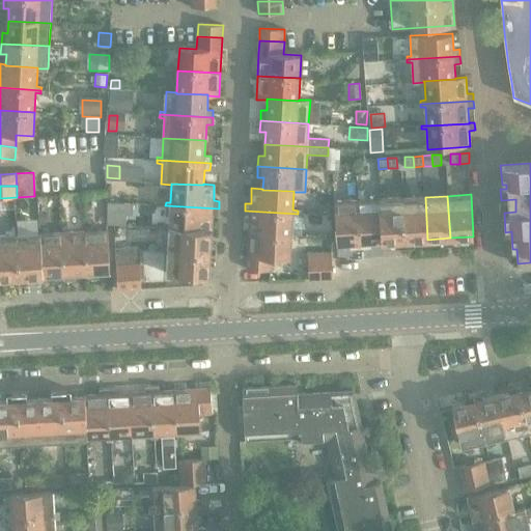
[(425,197),(402,198),(404,241),(427,240),(425,197)]
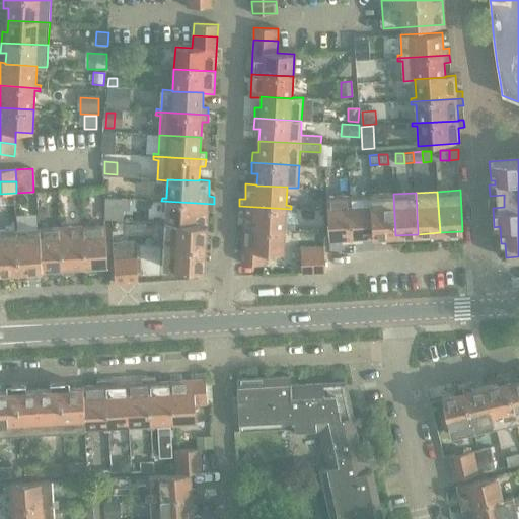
[(393,194),(371,195),(374,236),(395,235),(393,194)]
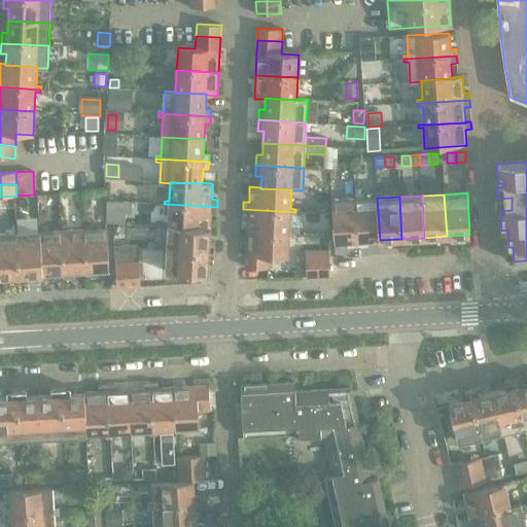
[(377,198),(355,200),(357,247),(369,246),(367,241),(380,240),(377,198)]
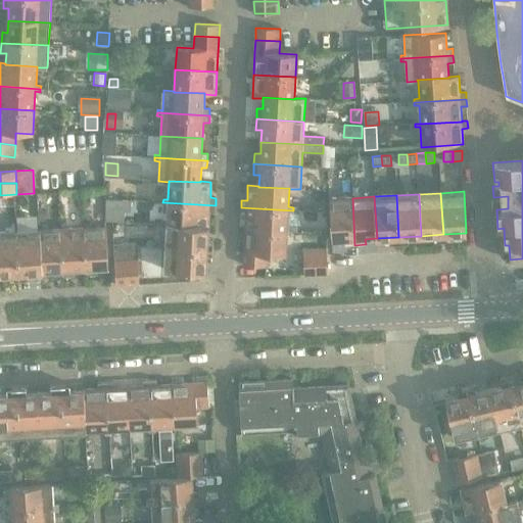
[(354,245),(352,198),(329,199),(332,241),(344,240),(344,246),(354,245)]
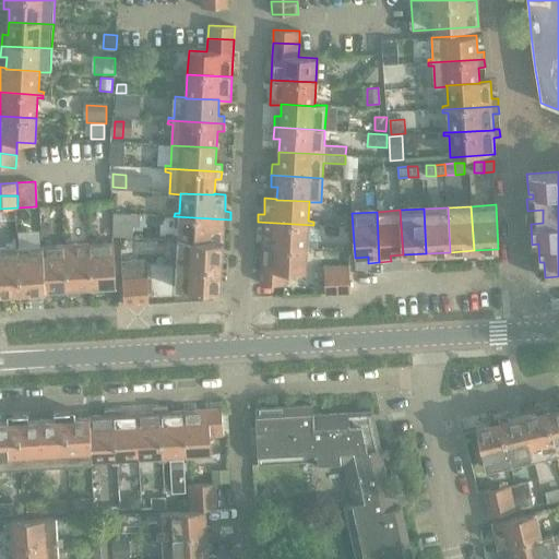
[(230,219),(174,216),(174,219),(179,219),(178,240),(223,242),(224,227),(229,227),(230,219)]
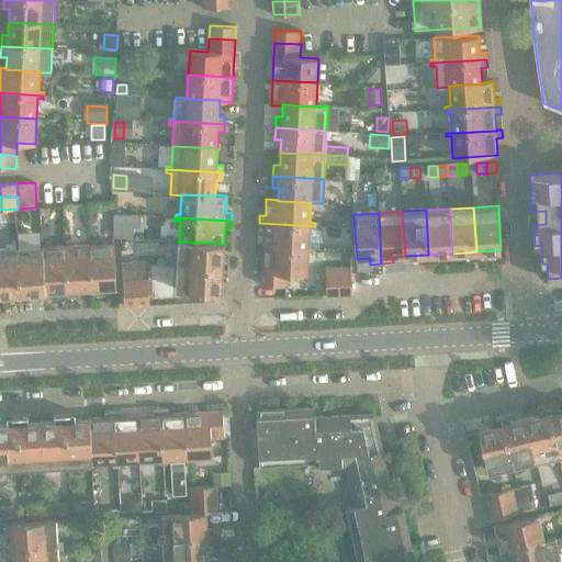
[(315,226),(259,223),(258,231),(265,232),(263,247),(308,249),(310,228),(315,229),(315,226)]
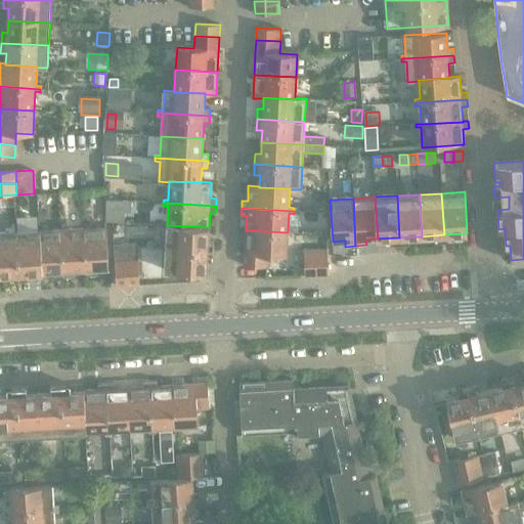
[(47,211),(38,212),(39,221),(47,221),(47,211)]
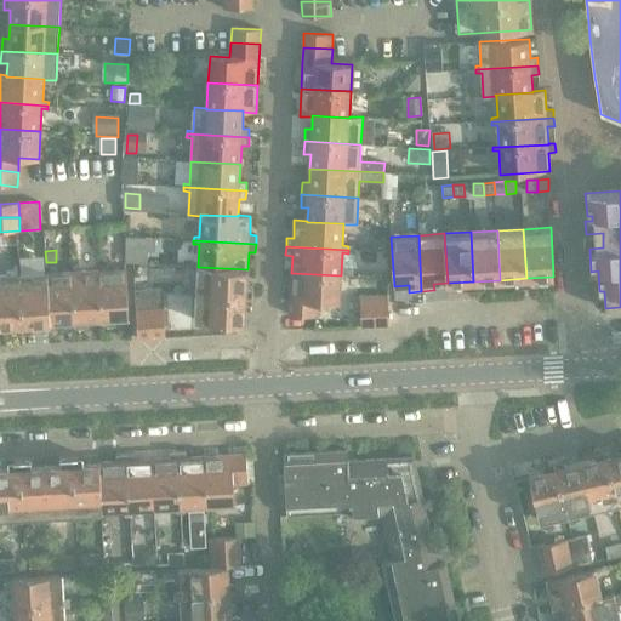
[(198,267),(197,292),(246,296),(248,269),(198,267)]
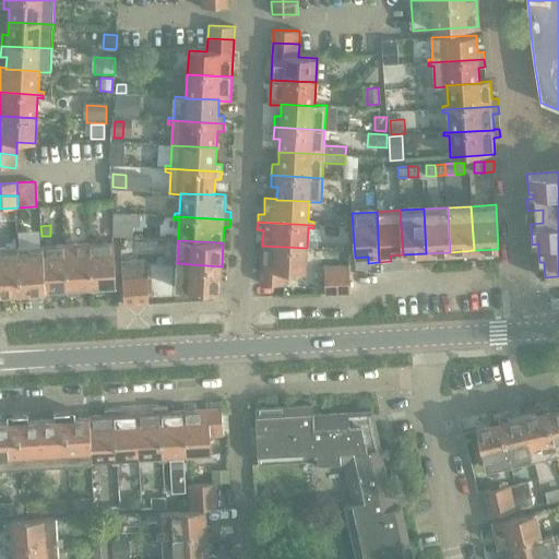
[(114,242),(88,244),(92,288),(91,288),(91,294),(103,294),(103,287),(116,286),(114,242)]
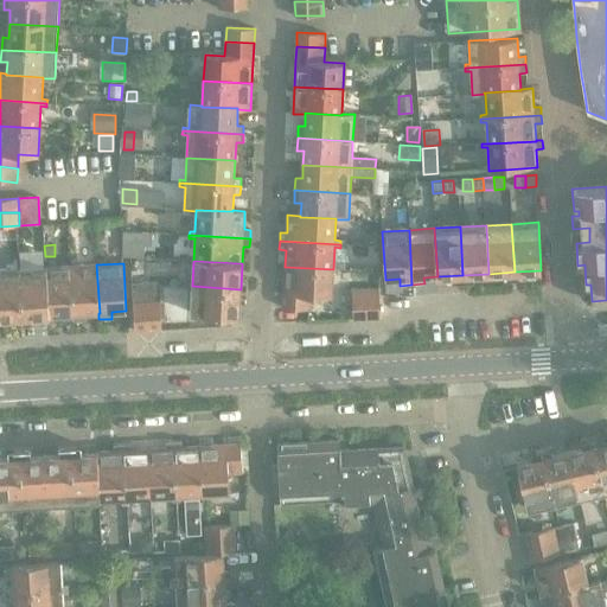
[(96,264),(71,266),(75,321),(87,320),(85,313),(98,313),(100,313),(96,264)]
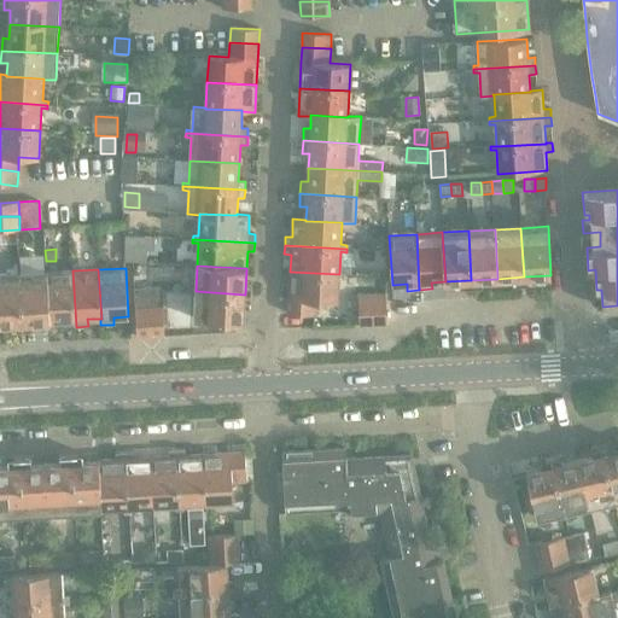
[(73,270),(46,272),(50,321),(63,320),(63,327),(76,327),(73,270)]
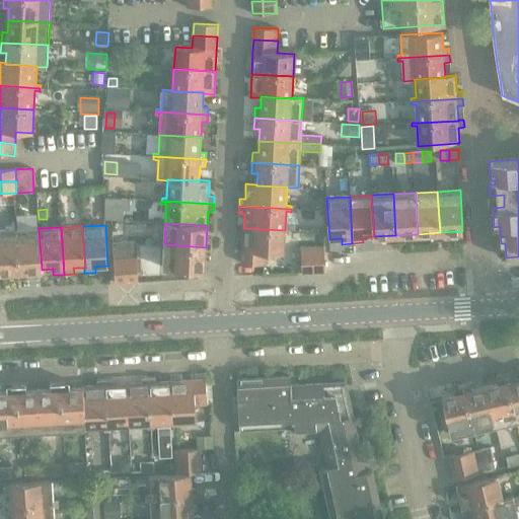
[(39,228),(17,230),(19,271),(42,270),(39,228)]
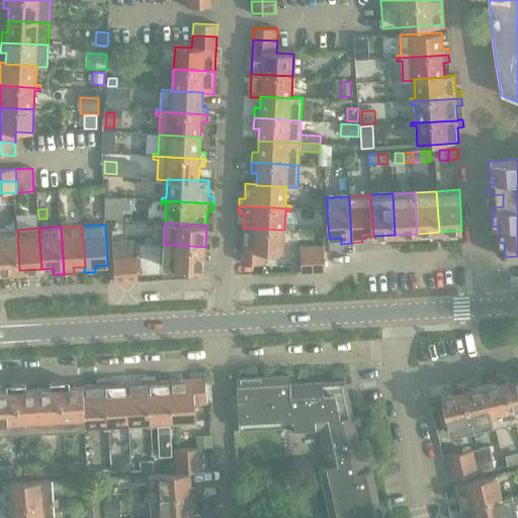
[(243,228),(242,250),(241,263),(265,264),(266,252),(283,253),(284,230),(243,228)]
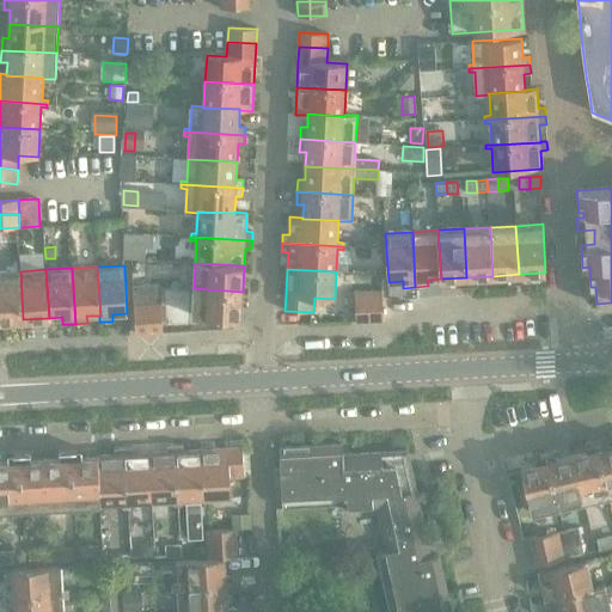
[(0,320),(23,319),(20,271),(0,271),(0,320)]
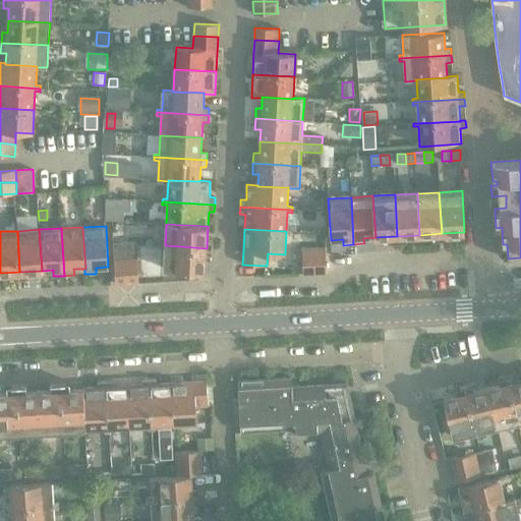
[(114,261),(126,259),(137,258),(136,242),(113,243),(114,261)]
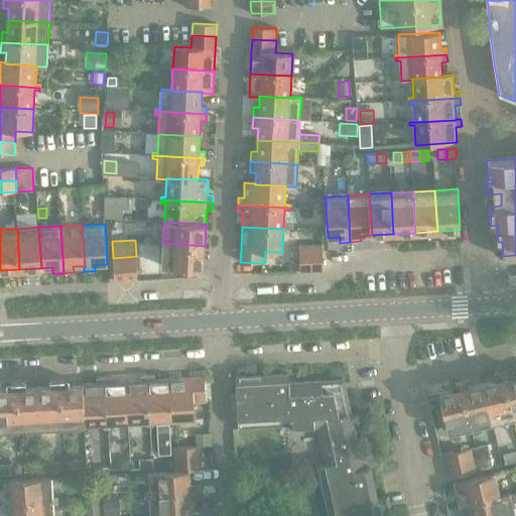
[(205,246),(163,243),(162,266),(204,268),(205,246)]
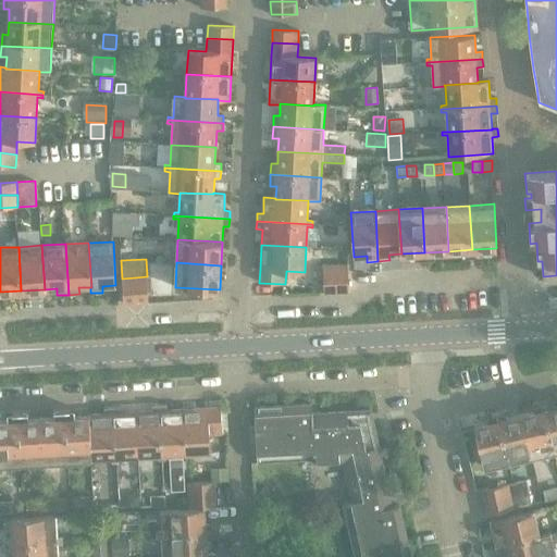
[(336,292),(335,265),(323,267),(324,293),(336,292)]
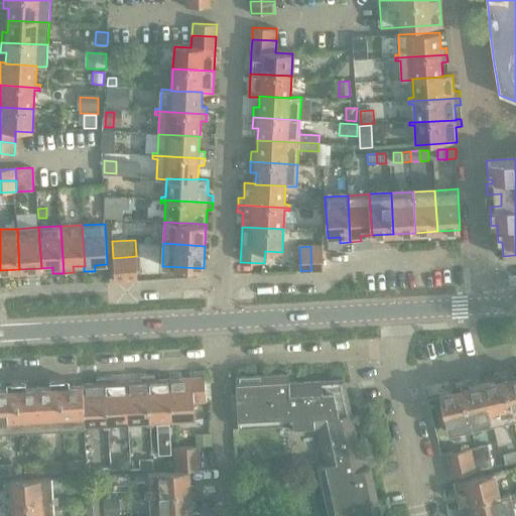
[(321,246),(310,246),(311,270),(324,270),(321,246)]
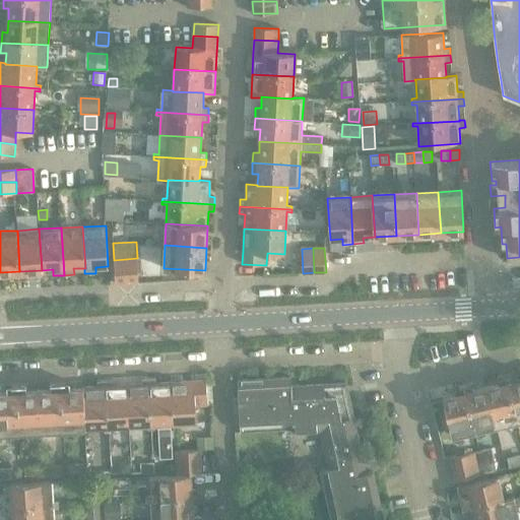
[(137,258),(126,259),(127,283),(139,282),(137,258)]
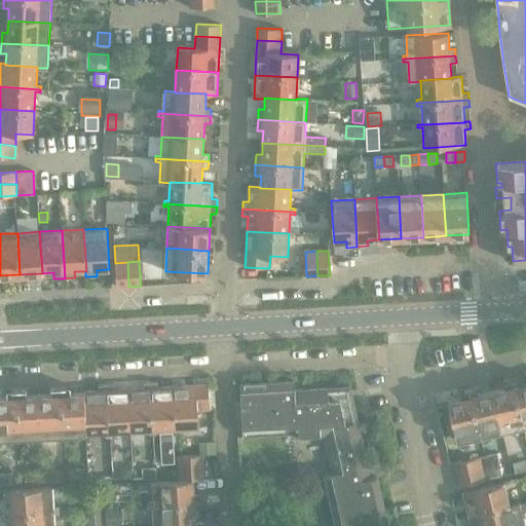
[(127,262),(115,263),(117,288),(128,287),(127,262)]
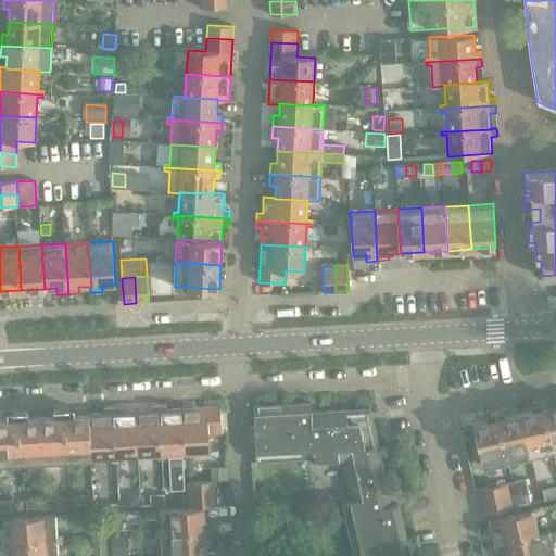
[(167,403),(159,404),(162,459),(165,459),(165,454),(186,453),(182,408),(167,409),(167,403)]
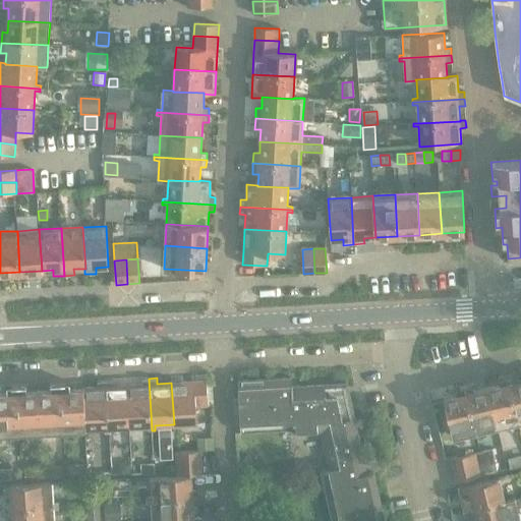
[(238,381),(239,399),(241,433),(293,429),(293,435),(322,432),(330,470),(321,472),(331,520),(385,520),(374,472),(366,474),(347,384),(292,387),(291,378),(238,381)]
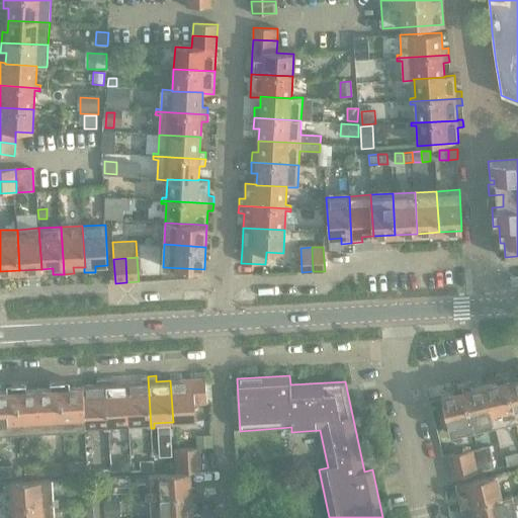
[(517,375),(506,379),(516,419),(517,418),(517,375)]
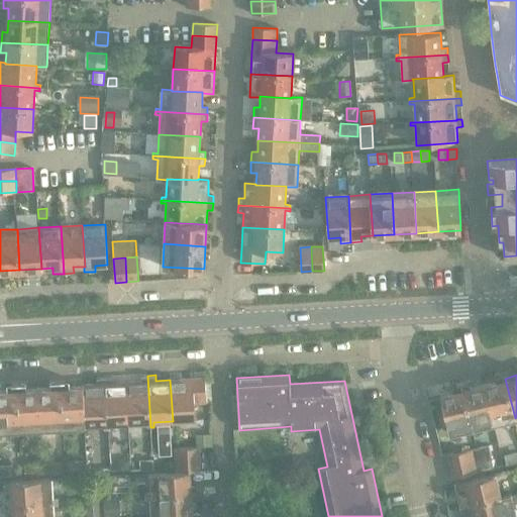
[(141,382),(126,383),(129,424),(147,423),(147,427),(150,427),(147,376),(140,376),(141,382)]
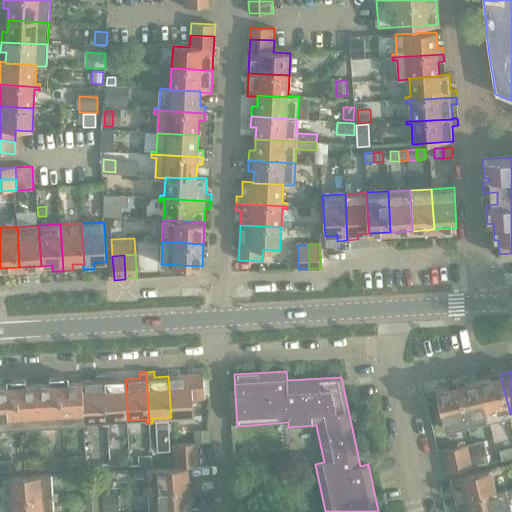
[(97,380),(82,381),(84,422),(103,421),(103,426),(106,426),(103,374),(96,375),(97,380)]
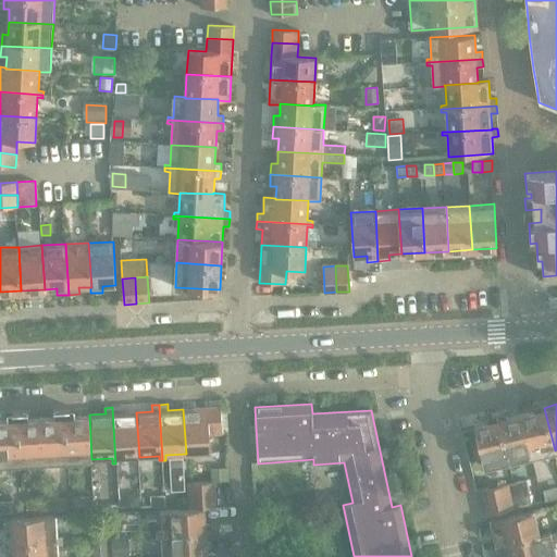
[(121,407),(112,407),(115,463),(119,462),(119,458),(139,457),(136,412),(121,413),(121,407)]
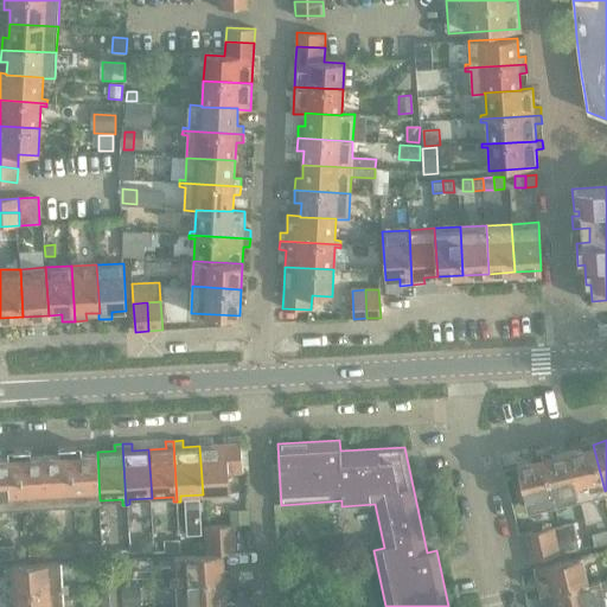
[(203,494),(229,493),(228,473),(242,472),(241,443),(199,446),(203,494)]
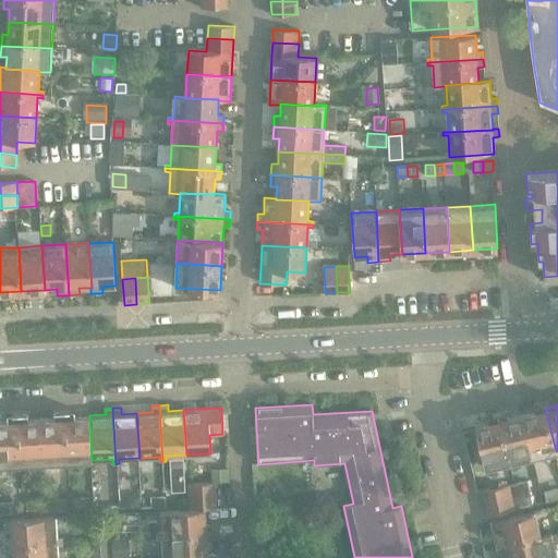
[(522,414),(523,419),(532,457),(556,451),(545,409),(522,414)]
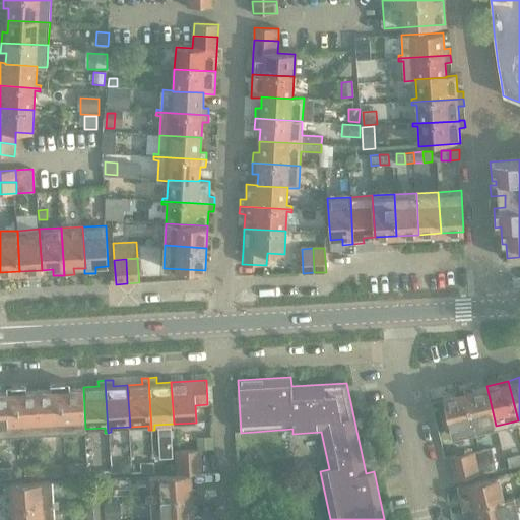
[(486,386),(465,390),(474,431),(496,426),(488,390),(486,386)]
